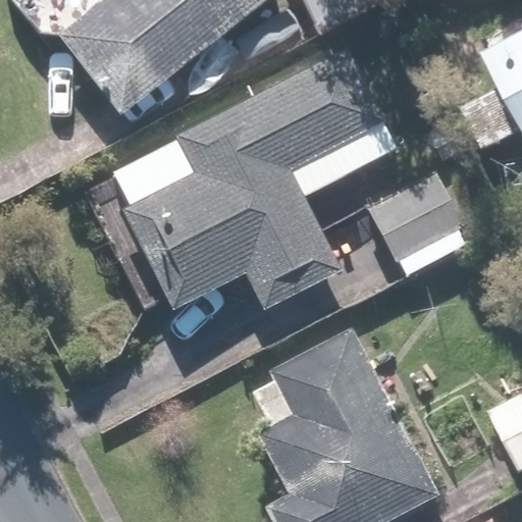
[(102,0),(58,35),(120,114),(267,0),(102,0)]
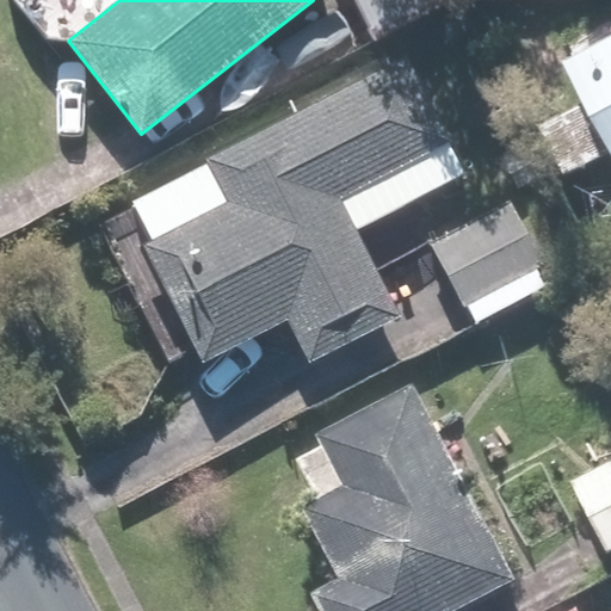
[(610,23),(565,50),(590,97),(559,113),(588,167),(610,154),(610,23)]
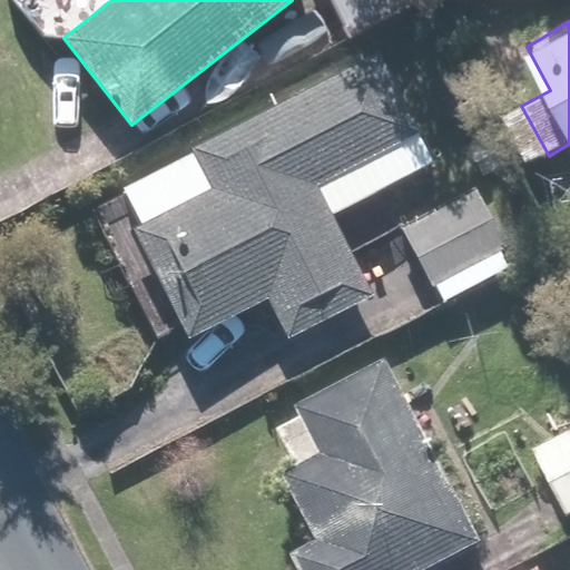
[(375,293),(334,217),(436,161),(376,50),(84,207),(156,341),(183,326),(190,342),(268,301),(290,340),(375,293)]
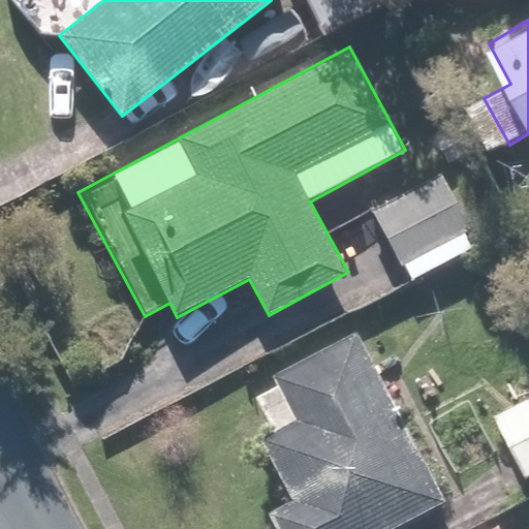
[(367,207),(381,235),(353,250),(379,298),(478,245),(438,168),(367,207)]
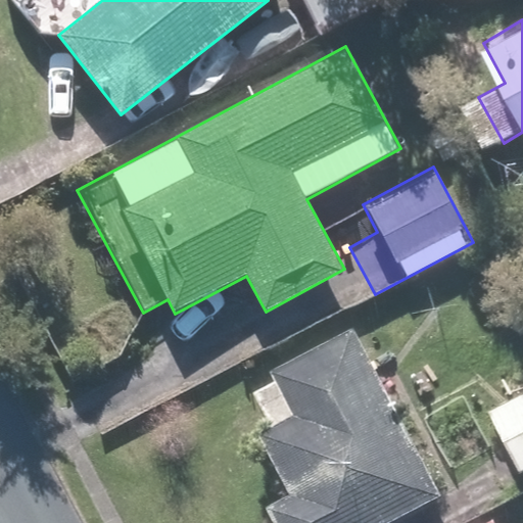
[(300,491),(278,503),(287,522),(395,522),(450,495),(366,327),(247,387),(300,491)]
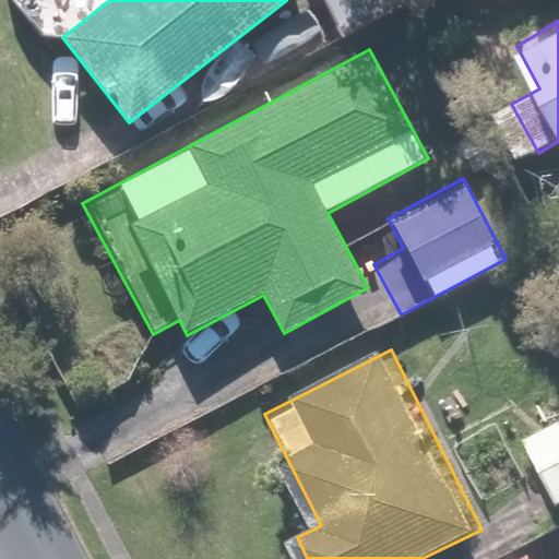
[(558,423),(530,438),(558,495),(558,423)]
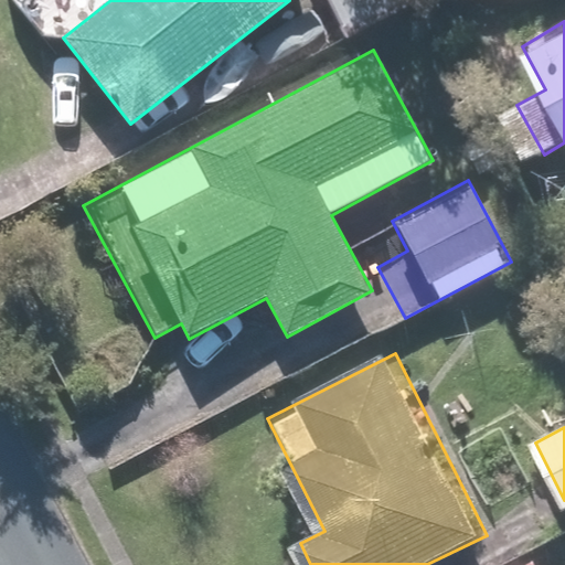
All buildings are outlined.
